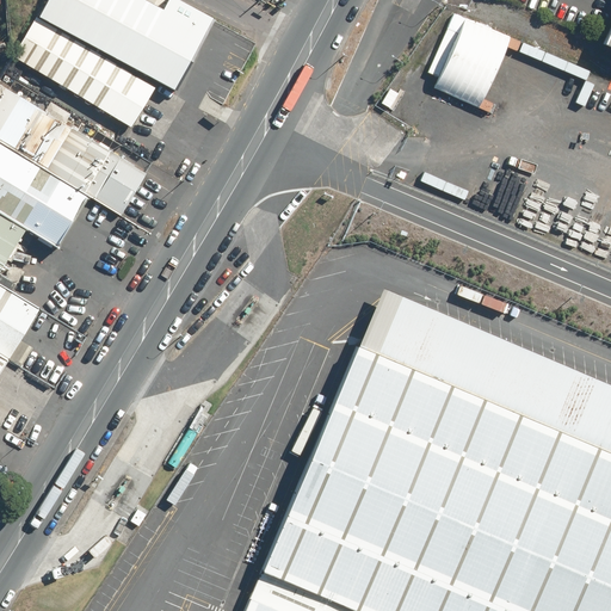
[(152,0),(32,0),(30,5),(158,78),(199,4),(192,0),(154,0),(154,1),(152,0)]
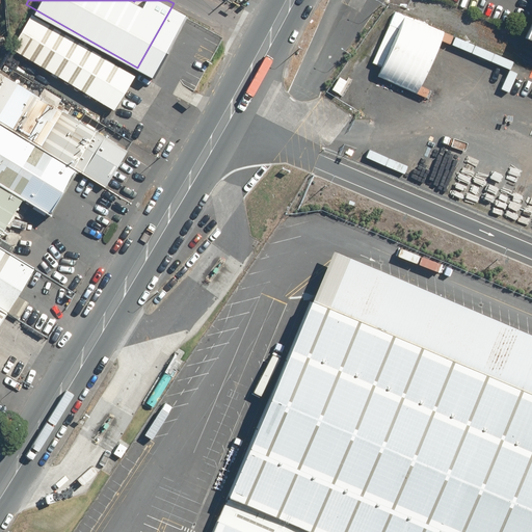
[(126,69),(21,7),(0,43),(0,45),(105,105),(126,69)]
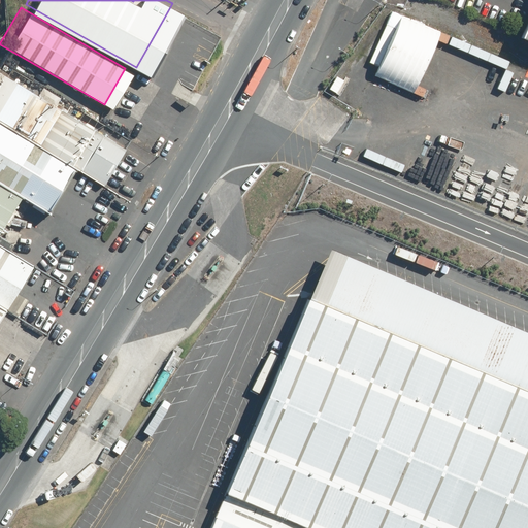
[(0,70),(0,122),(103,187),(127,149),(0,70)]
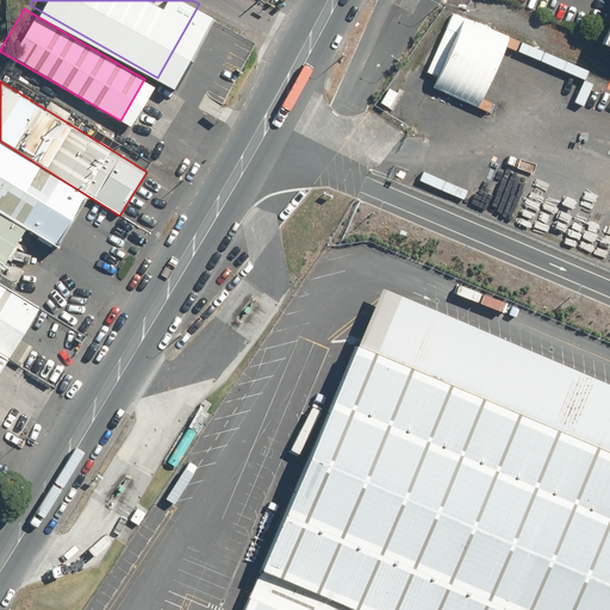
[(0,141),(0,212),(56,247),(88,195),(0,141)]
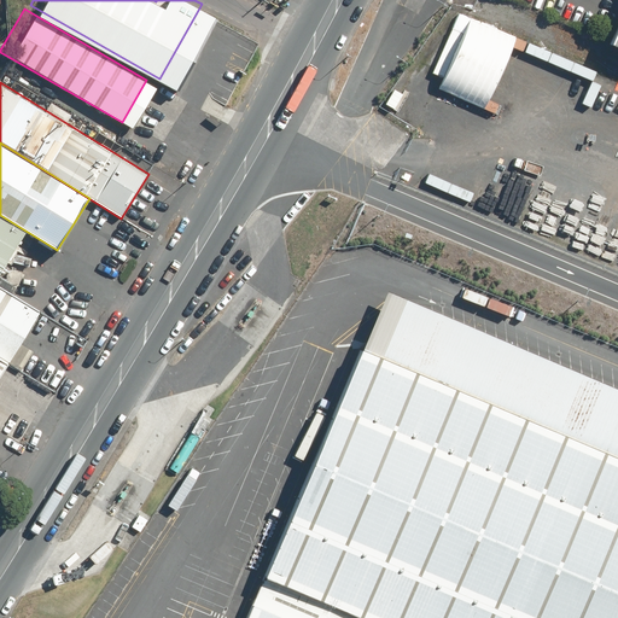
[(0,215),(0,273),(27,232),(0,215)]
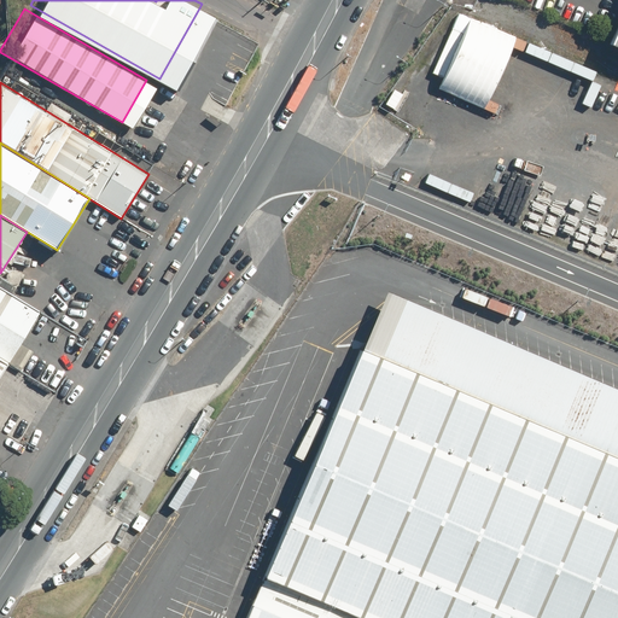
[(0,285),(0,359),(7,365),(41,312),(0,285)]
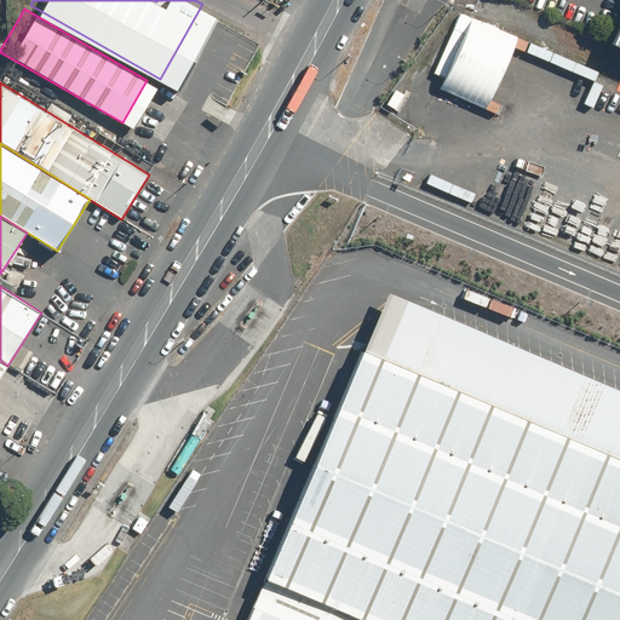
[(367,619),(619,619),(619,385),(391,287),(363,354),(269,578),(367,619)]
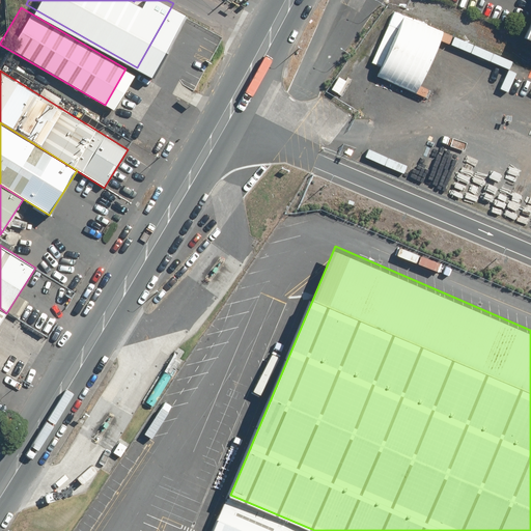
[(314,530),(230,495),(215,530),(314,530)]
